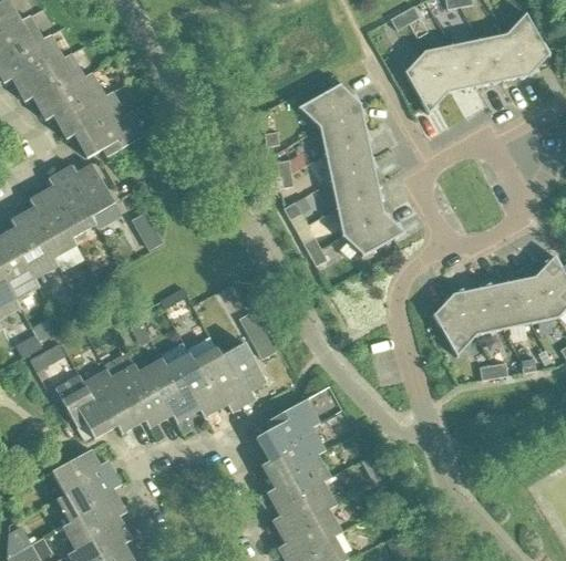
[(74,134),(88,157),(103,148),(107,156),(147,134),(133,110),(125,114),(112,91),(104,95),(92,72),(83,76),(71,53),(63,58),(50,34),(42,39),(29,16),(21,20),(11,0),(2,0),(0,1),(0,74),(4,82),(12,78),(26,101),(32,96),(45,120),(53,115),(67,138),(74,134)]
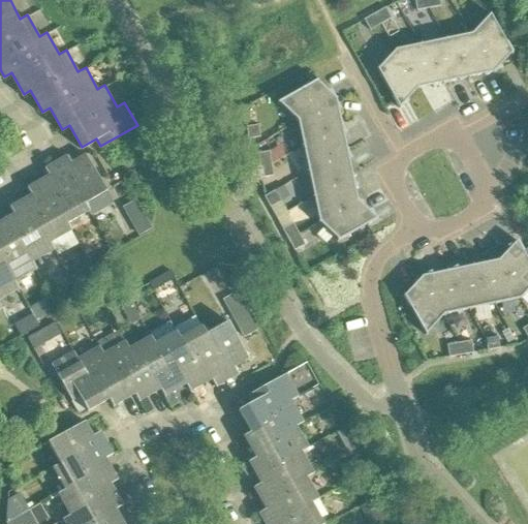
[(392,16),(385,4),(375,10),(381,21),(392,16)]
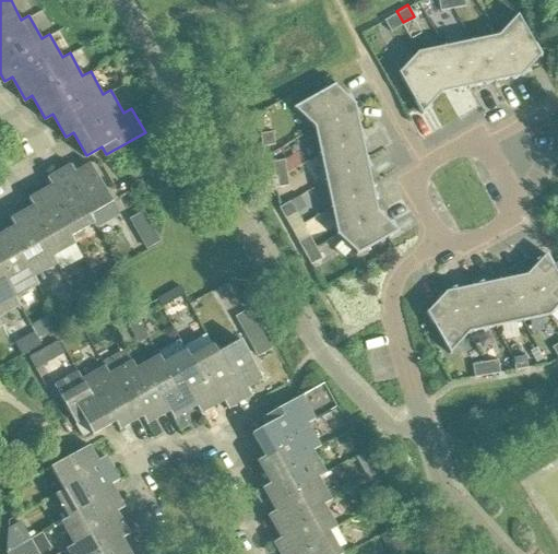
[(396,11),(384,18),(391,28),(403,22),(396,11)]
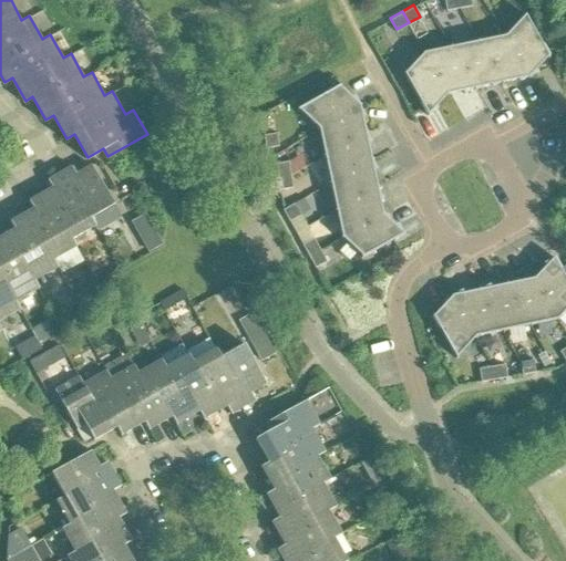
[(506,31),(505,32),(530,74),(531,74),(531,73),(538,69),(537,65),(547,54),(548,55),(549,54),(525,11),(524,12),(524,13),(506,32),(506,31)]
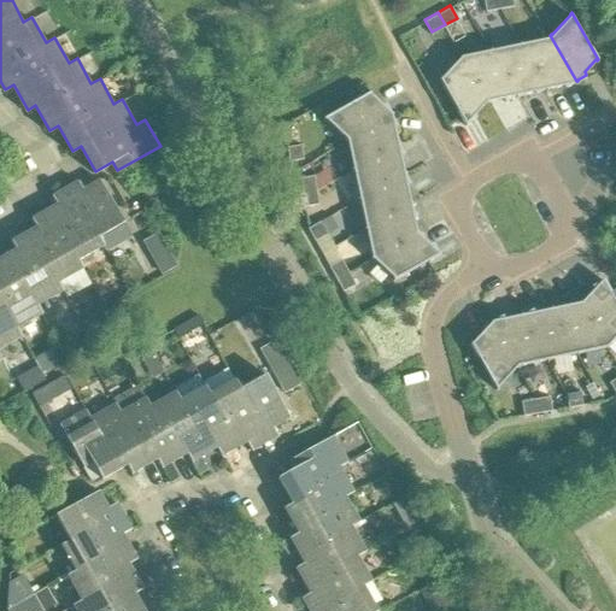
[(521,40),(521,41),(547,88),(549,88),(547,87),(564,83),(565,87),(575,81),(575,82),(576,81),(550,35),(549,35),(550,36),(522,42),(521,40)]
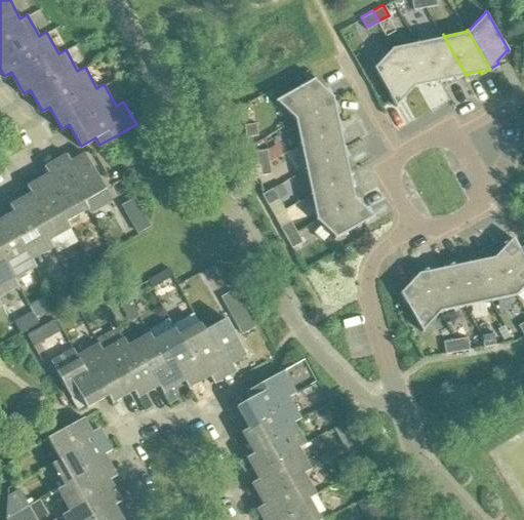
[(466,75),(443,35),(442,35),(442,36),(418,41),(418,40),(417,40),(440,80),(441,80),(441,79),(454,76),(455,79),(464,74),(465,76),(466,75)]
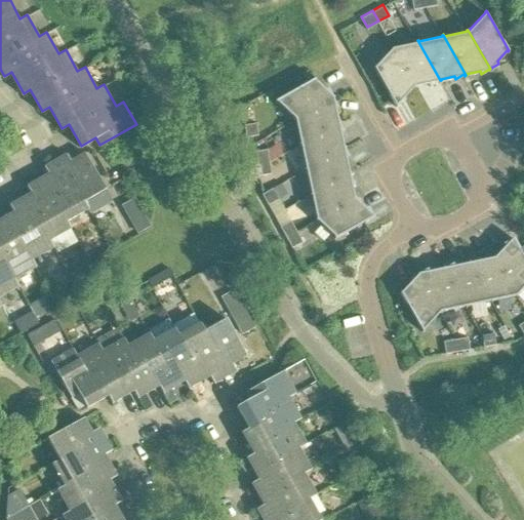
[(393,45),(393,46),(415,86),(415,85),(415,84),(429,82),(431,84),(439,80),(439,81),(440,80),(417,40),(416,40),(417,41),(394,46),(393,45)]
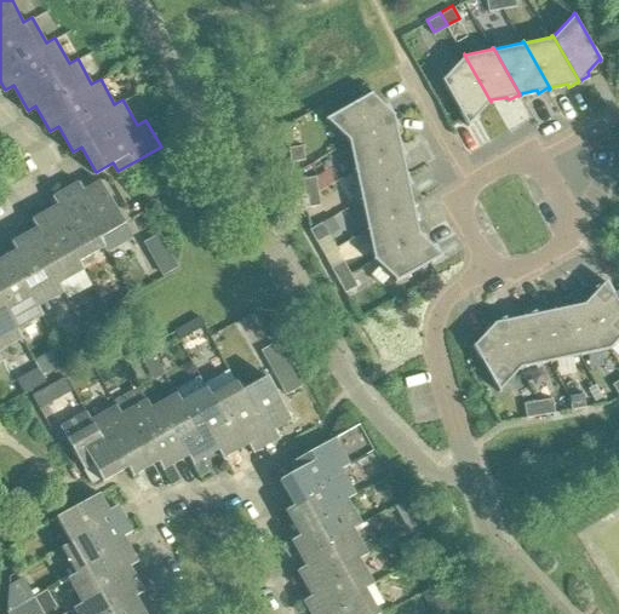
[(463,55),(463,56),(443,76),(443,75),(441,76),(468,124),(470,122),(469,121),(479,116),(477,113),(488,101),(489,102),(491,102),(464,55),(463,55)]
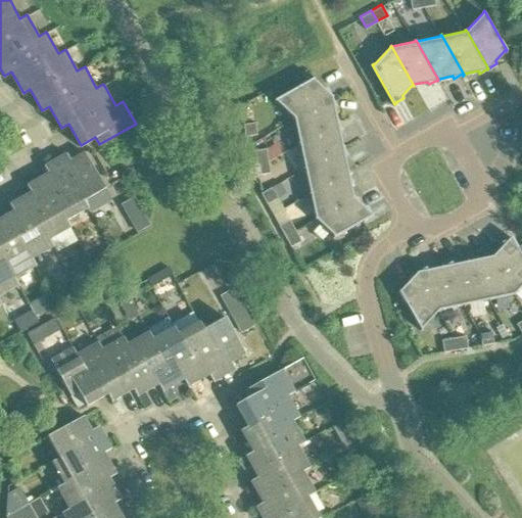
[(293,116),(333,94),(333,93),(332,94),(327,86),(325,87),(315,78),(316,78),(315,76),(275,98),(276,100),(276,99),(293,115),(292,115),(293,116)]
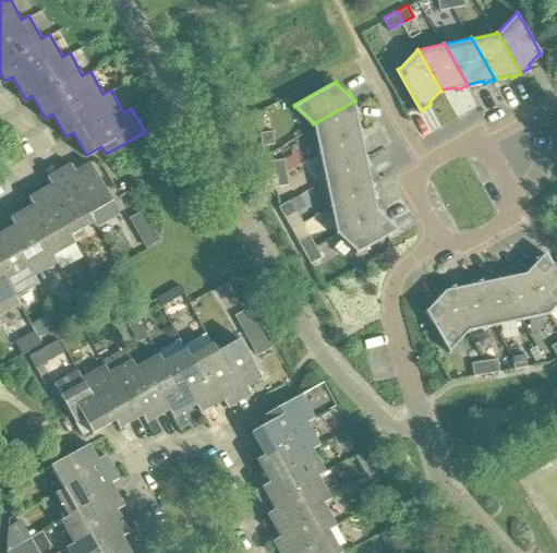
[(355,100),(313,124),(313,125),(314,125),(319,151),(318,151),(318,152),(362,128),(361,127),(360,127),(358,112),(360,110),(355,101),(355,100)]
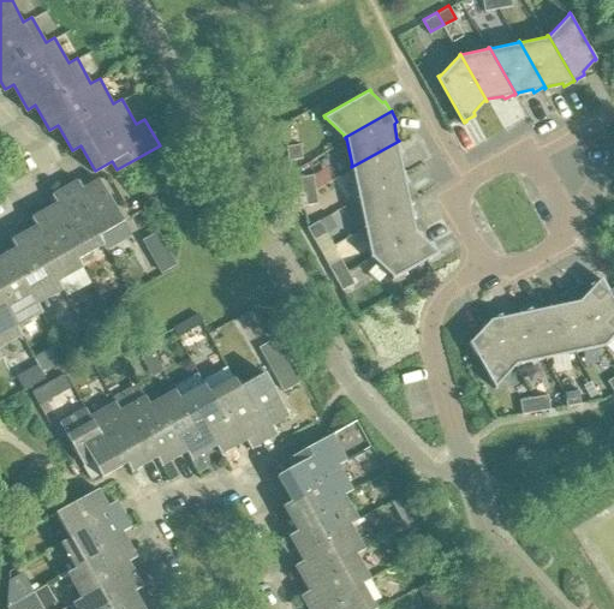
[(404,169),(400,153),(403,151),(398,142),(399,141),(351,167),(352,168),(352,167),(358,195),(357,196),(405,169),(404,168),(404,169)]
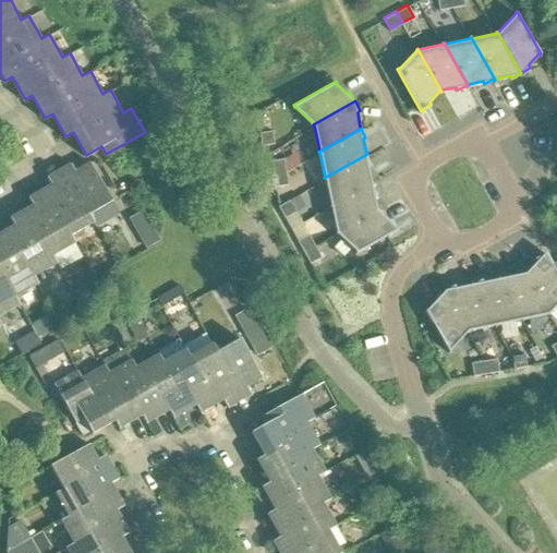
[(273,129),(261,131),(263,143),(275,142),(273,129)]
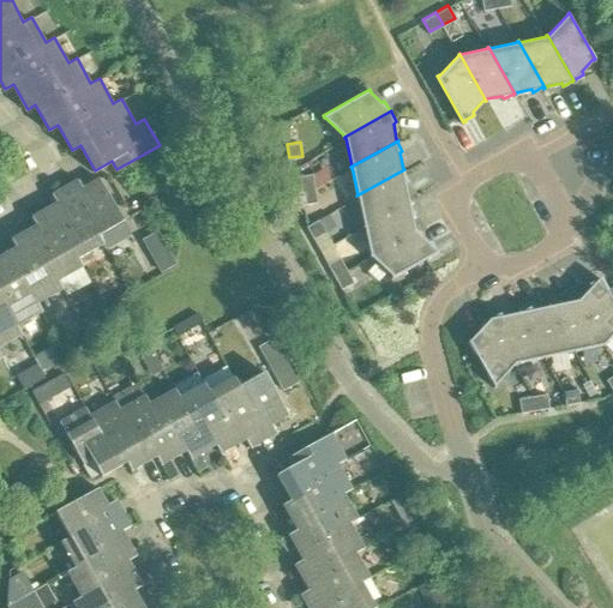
[(364,226),(410,199),(410,198),(409,198),(406,182),(409,181),(403,172),(404,170),(404,169),(356,196),(358,197),(359,197),(364,224),(362,224),(364,226)]
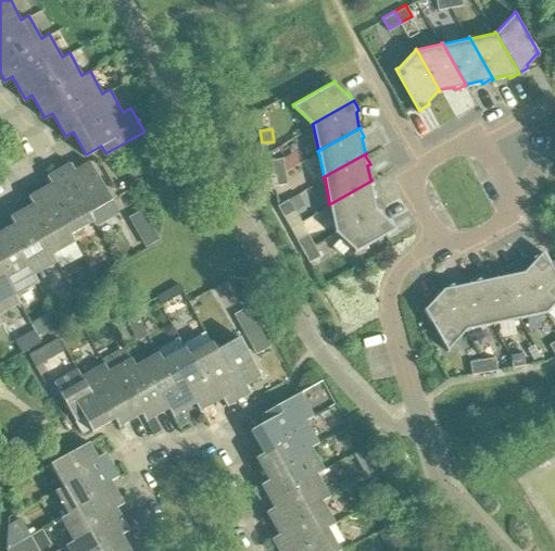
[(286,168),(284,157),(270,158),(273,171),(286,168)]
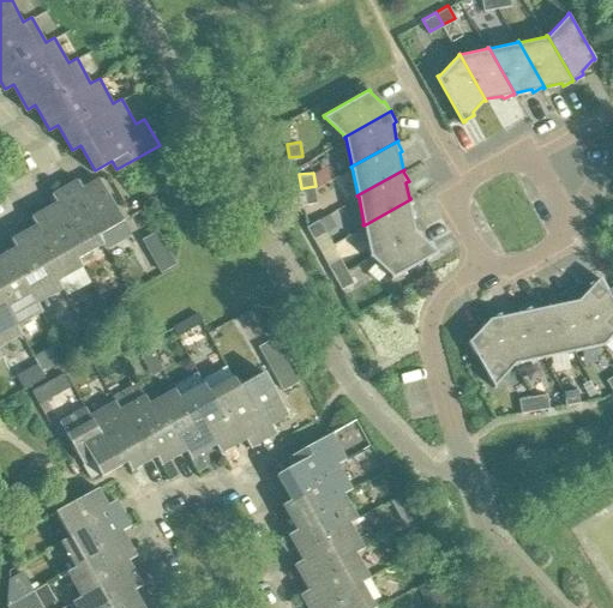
[(100,176),(58,200),(67,217),(84,208),(98,234),(100,234),(124,220),(100,176)]
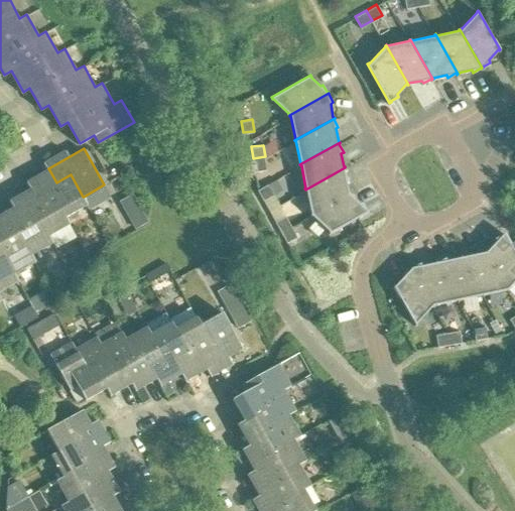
[(265,156),(253,158),(255,170),(267,168),(265,156)]
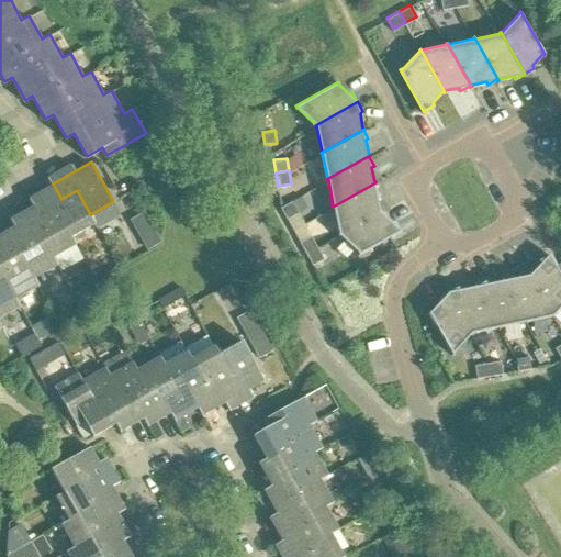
[(380,209),(377,195),(380,192),(374,184),(377,184),(376,182),(333,207),(333,208),(334,207),(339,232),(338,233),(381,209),(380,209)]
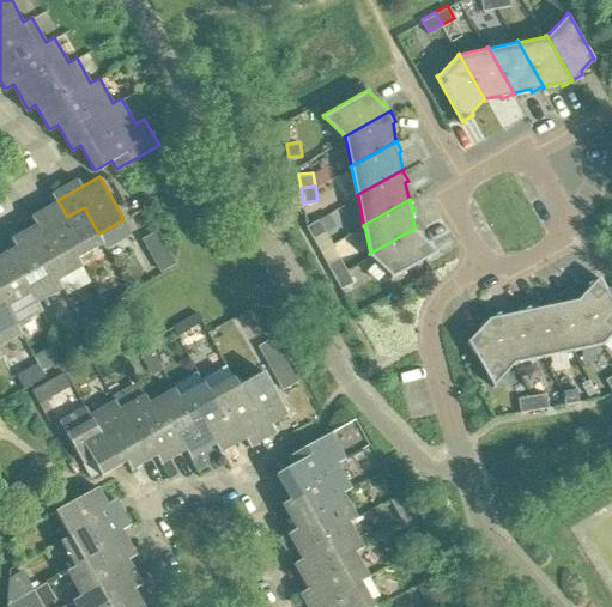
[(32,214),(36,223),(37,223),(47,240),(64,230),(78,256),(79,255),(103,242),(100,234),(98,234),(84,207),(67,217),(58,200),(32,214)]
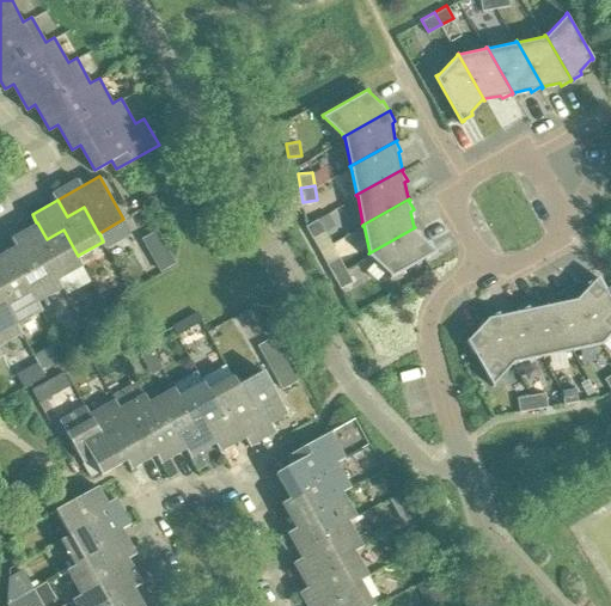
[(318,216),(306,224),(313,236),(325,230),(318,216)]
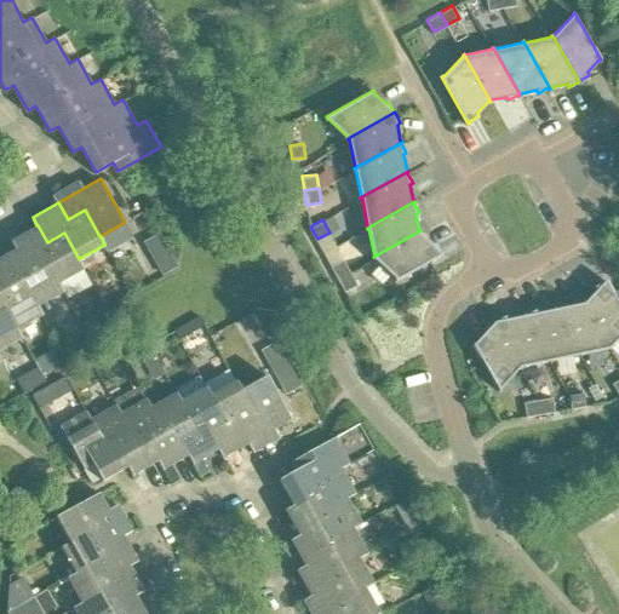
[(11,240),(16,248),(17,248),(27,265),(44,256),(58,281),(59,281),(84,267),(80,258),(79,259),(64,233),(47,242),(38,225),(36,225),(11,240)]
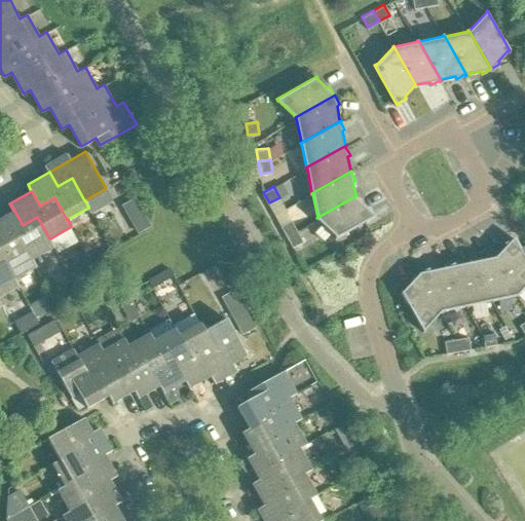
[(367,207),(357,197),(358,196),(357,195),(316,218),(317,219),(336,235),(335,235),(336,237),(376,215),(375,213),(374,213),(370,205),(367,207)]
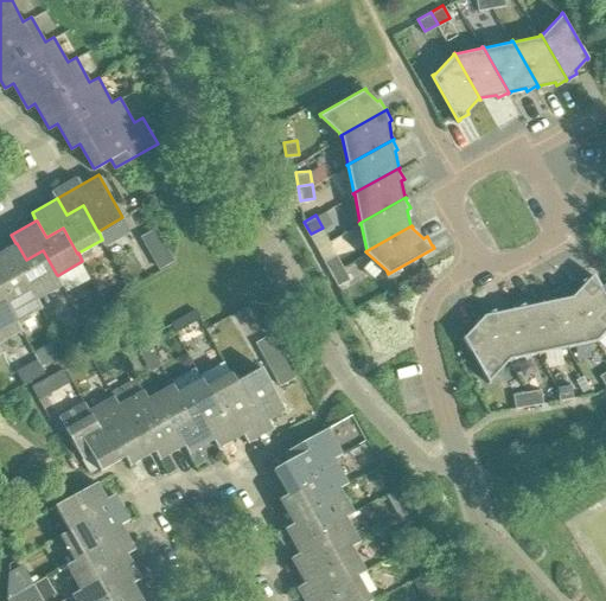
[(0,251),(0,270),(6,281),(23,272),(37,298),(38,298),(63,283),(58,275),(57,275),(43,250),(26,260),(17,243),(16,243),(0,251)]
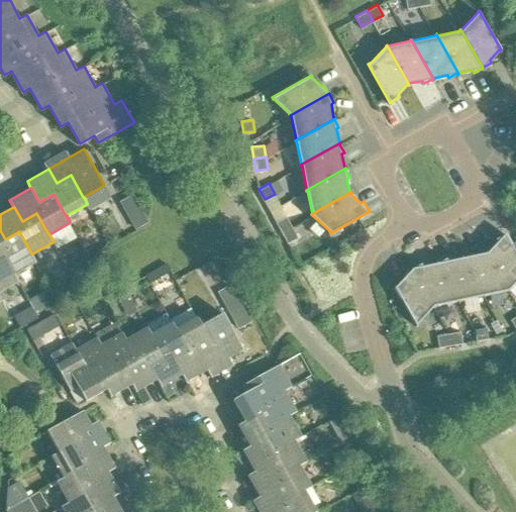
[(142,210),(129,217),(135,227),(148,220),(142,210)]
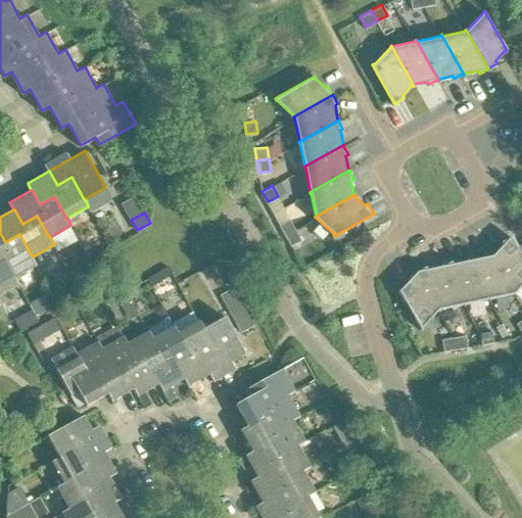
[(290,218),(279,224),(285,234),(296,228),(290,218)]
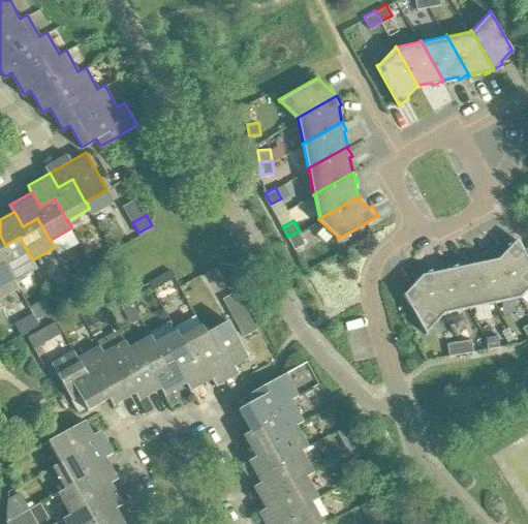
[(300,230),(288,237),(294,247),(305,242),(300,230)]
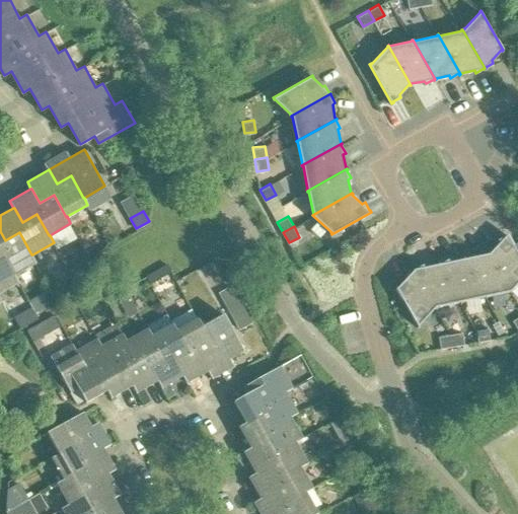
[(0,252),(2,251),(15,274),(15,273),(37,262),(32,254),(31,254),(19,232),(5,240),(0,231),(0,252)]
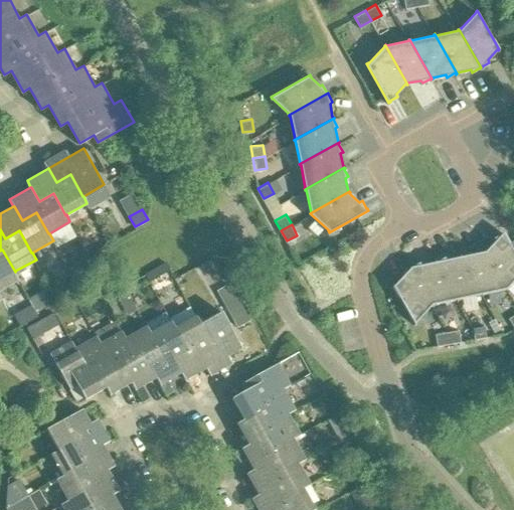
[(513,249),(509,241),(503,231),(501,231),(502,232),(494,236),(495,239),(486,249),(486,248),(485,249),(507,289),(508,288),(507,288),(513,280),(513,249)]
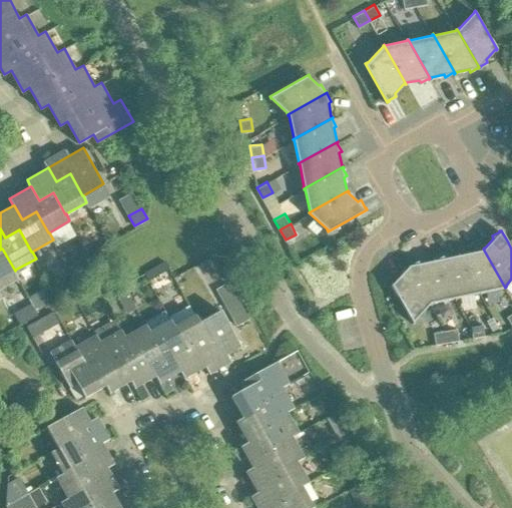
[(0,297),(2,296),(0,292),(0,288),(19,278),(15,270),(15,271),(2,248),(0,249),(0,297)]
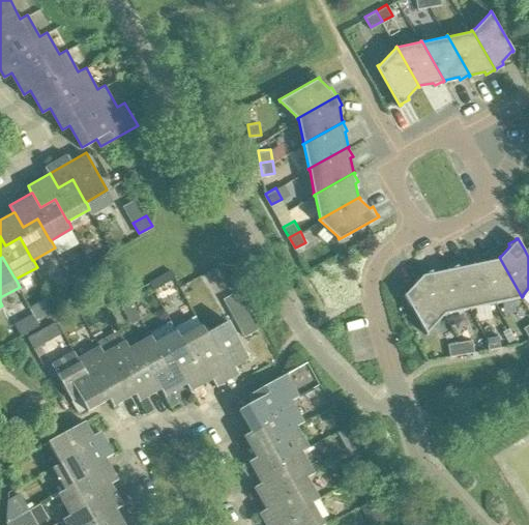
[(474,261),(473,262),(496,302),(497,302),(497,301),(521,296),(521,297),(522,297),(499,257),(498,257),(498,258),(475,263),(474,261)]
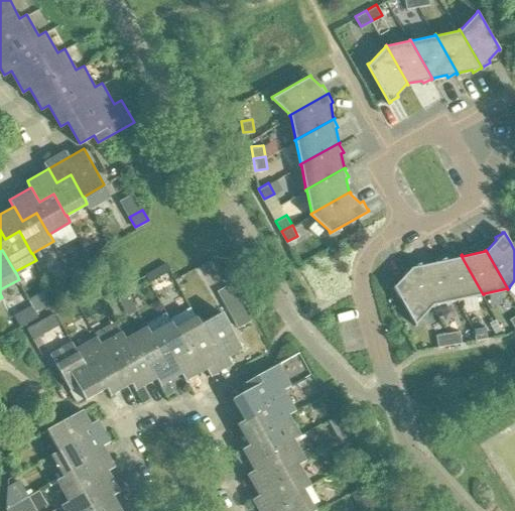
[(483,294),(461,255),(460,255),(461,256),(446,259),(445,256),(437,261),(436,260),(459,300),(460,299),(459,298),(482,294),(483,295),(483,294)]
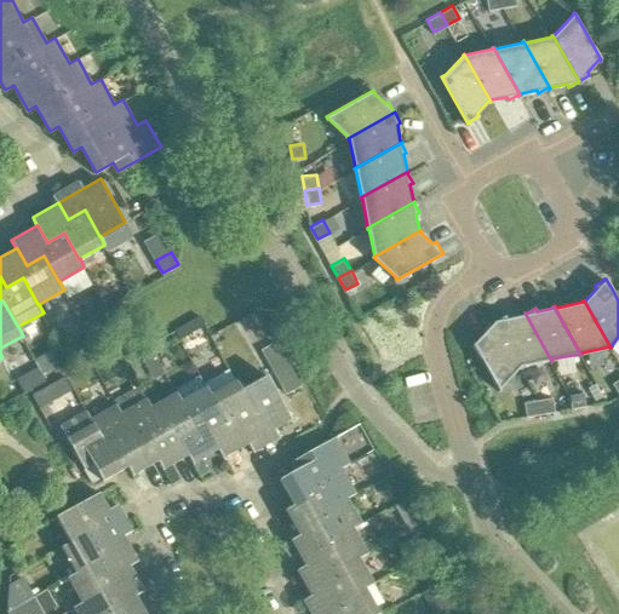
[(551,361),(525,313),(523,314),(508,317),(505,314),(496,320),(496,319),(494,320),(521,367),(522,366),(549,360),(550,361),(551,361)]
